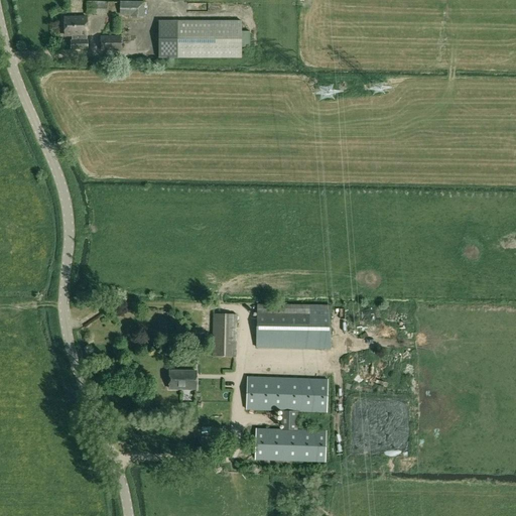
[(87,1),(87,14),(107,14),(107,2),(87,1)]
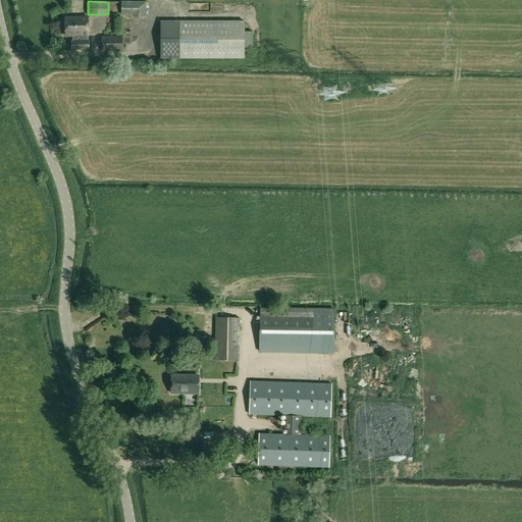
[(132,17),(146,17),(146,2),(121,1),(121,15),(132,16),(132,17)]
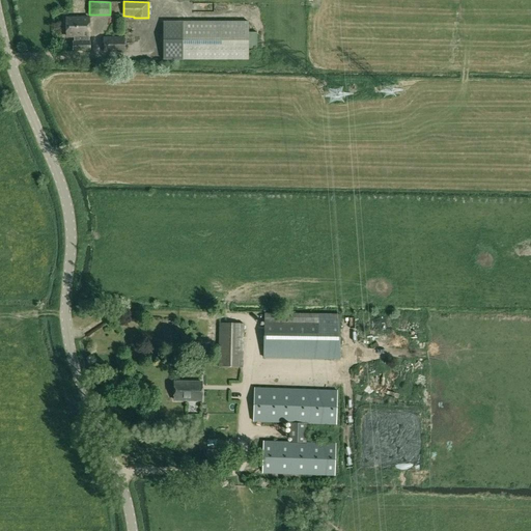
[(89,42),(89,37),(90,37),(90,18),(66,18),(66,37),(74,37),(74,42),(73,42),(73,51),(90,51),(90,42),(89,42)]
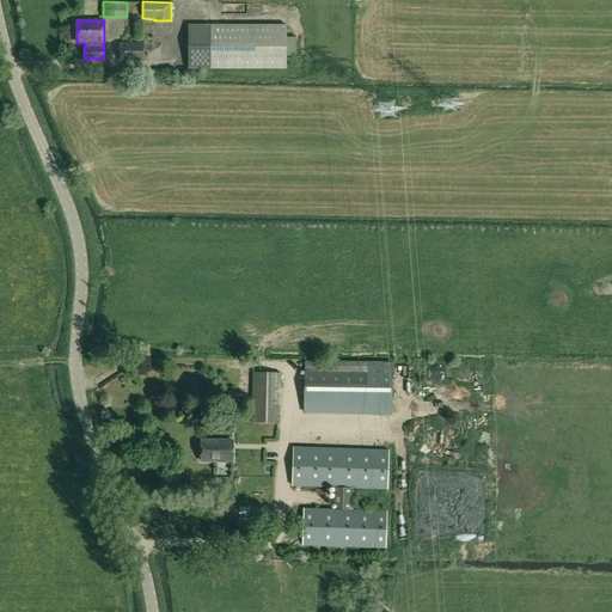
[(287,66),(287,56),(287,37),(287,24),(189,24),(189,67),(287,66)]
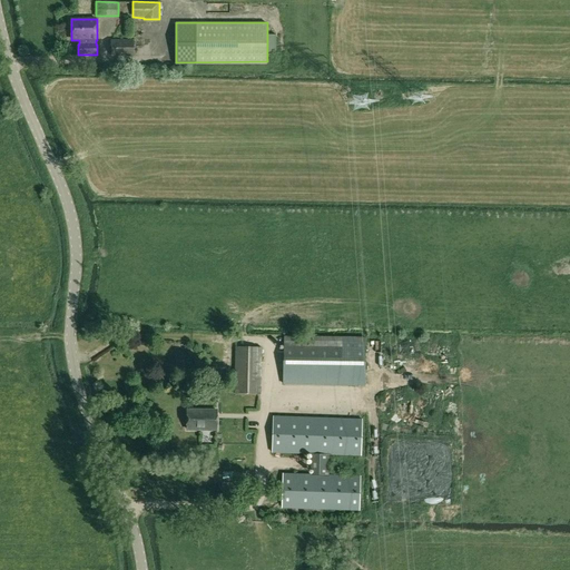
[(111,56),(134,56),(134,40),(111,40),(111,56)]
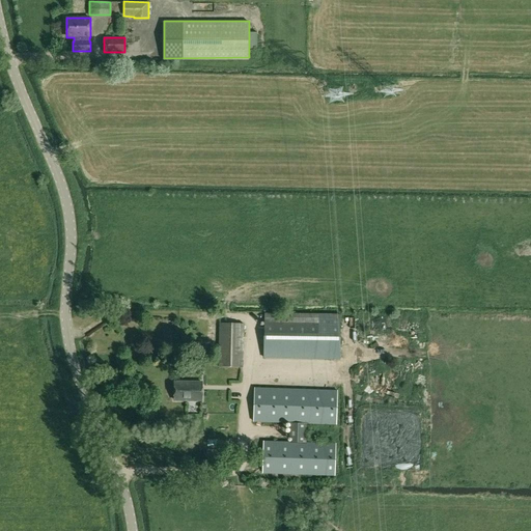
[(340,359),(340,314),(264,313),(264,358),(340,359)]
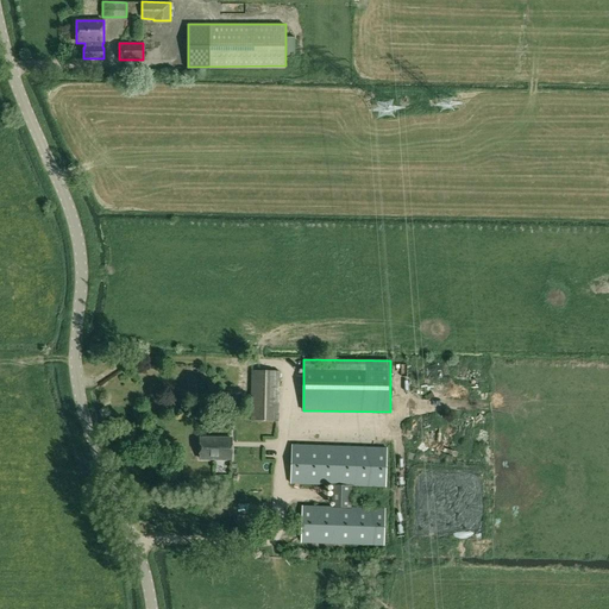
[(251,370),(251,421),(278,421),(280,371),(251,370)]
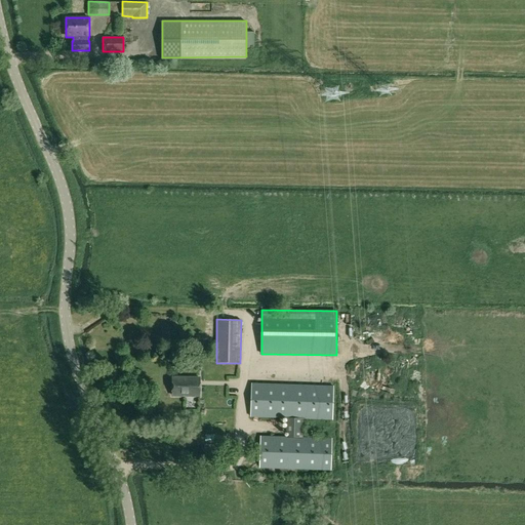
[(126,354),(127,347),(118,345),(117,353),(126,354)]
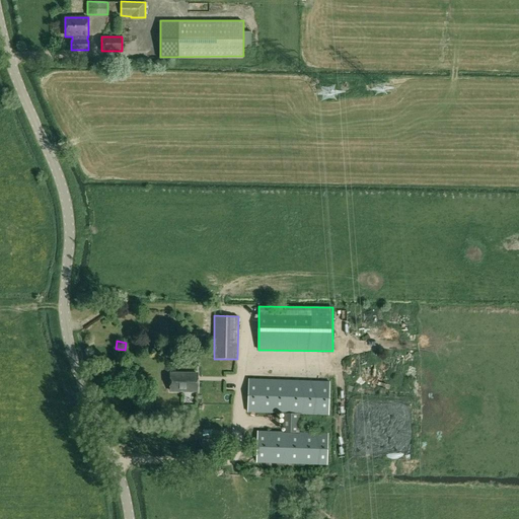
[(170,373),(170,391),(197,391),(198,374),(170,373)]
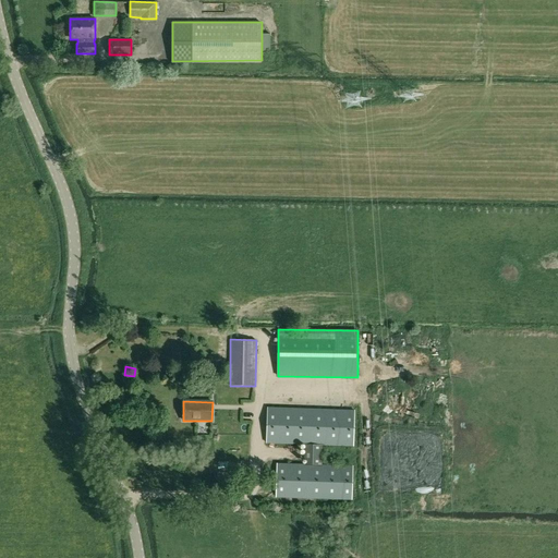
[(266,443),(305,444),(305,445),(304,452),(307,452),(306,464),(276,463),(275,497),(352,499),(353,466),(320,465),(322,445),(354,446),(355,411),(267,408),(266,443)]
